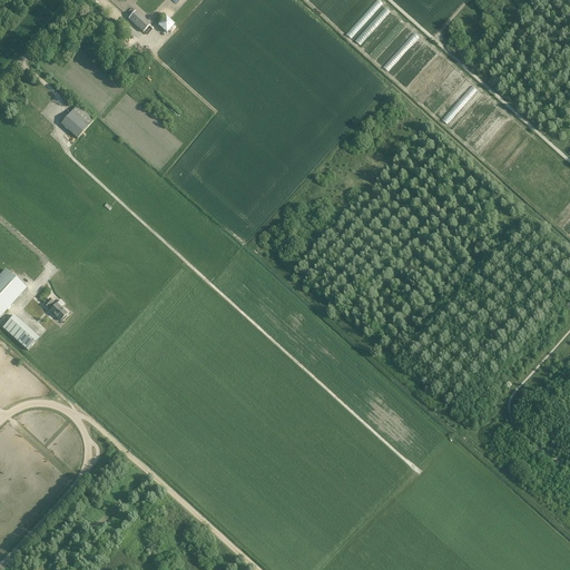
[(136,11),(128,19),(143,32),(150,25),(136,11)]
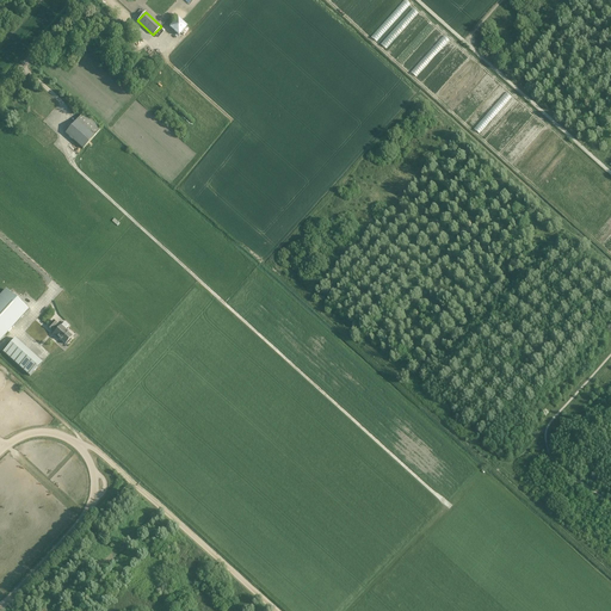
[(170,28),(179,36),(186,26),(178,18),(170,28)]
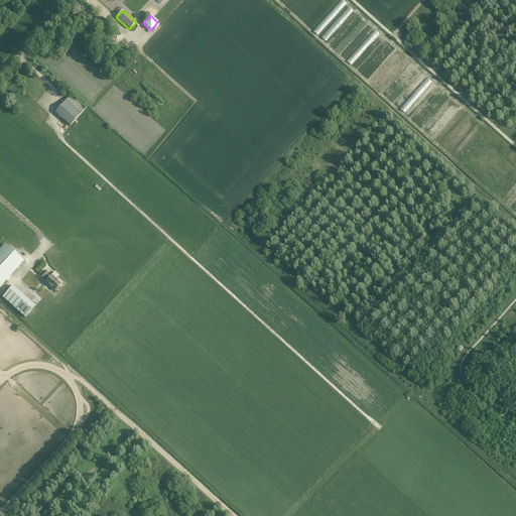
[(70,126),(85,109),(70,96),(54,112),(70,126)]
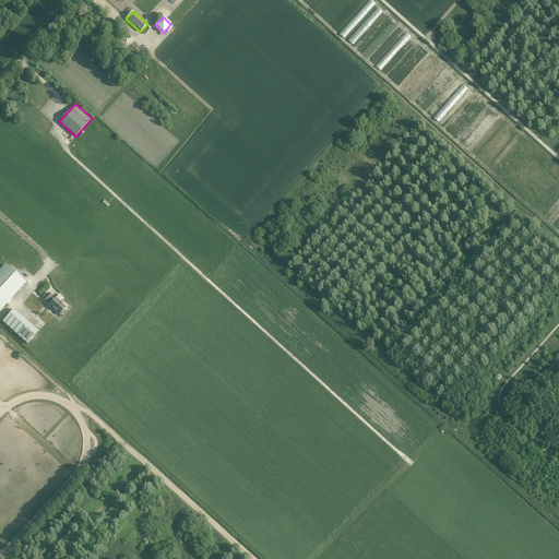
[(0,311),(26,284),(6,264),(0,270),(0,311)]
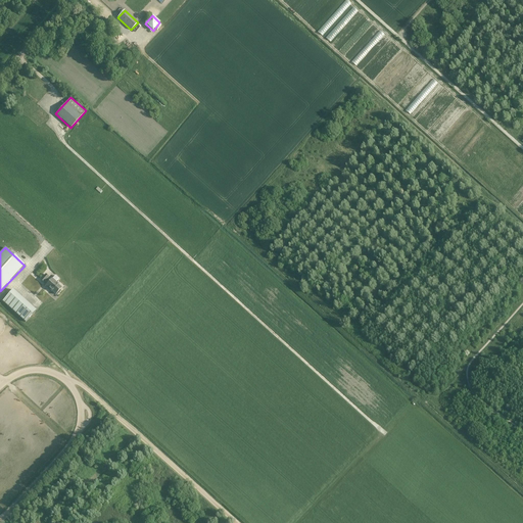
[(55,294),(61,288),(56,283),(57,283),(52,279),(50,281),(47,279),(48,277),(45,275),(41,280),(44,283),(45,281),(48,284),(45,286),(49,290),(49,289),(55,294)]
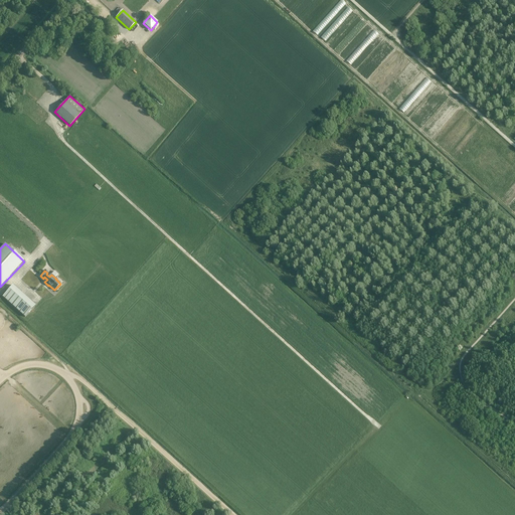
[(35,306),(13,285),(2,297),(25,317),(35,306)]
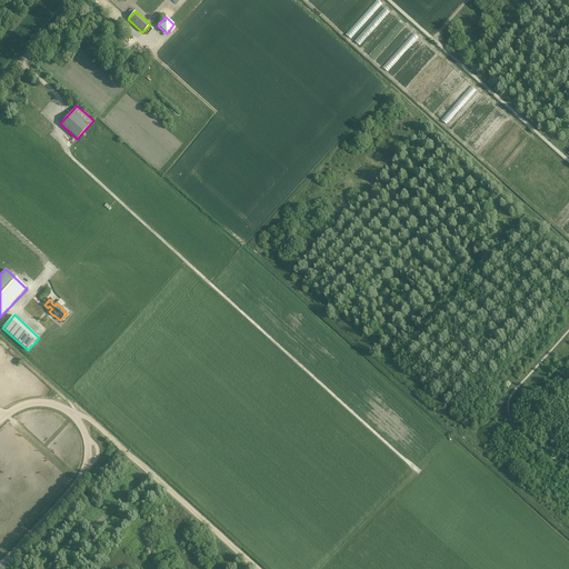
All buildings are outlined.
